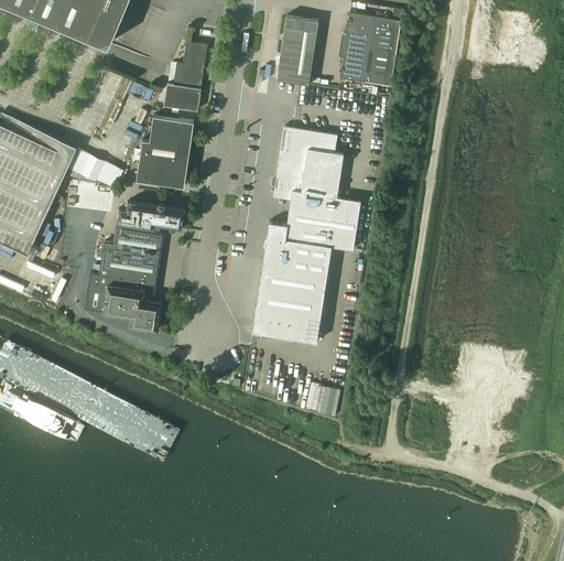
[(0,0),(108,46),(128,0),(0,0)]
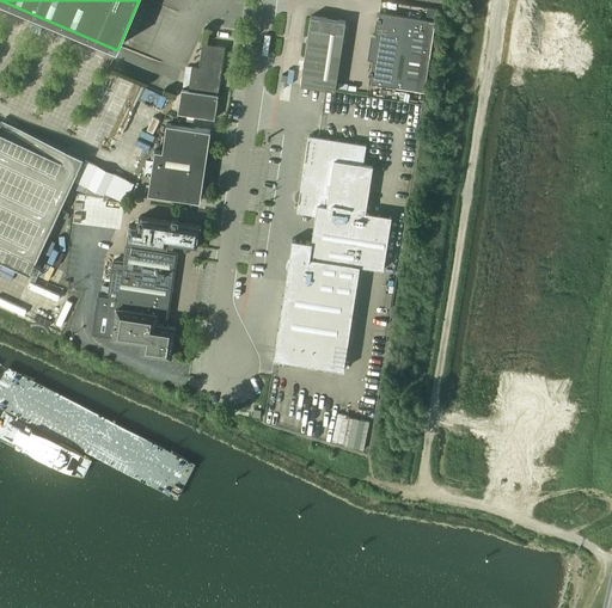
[(435,25),(380,16),(368,86),(424,96),(435,25)]
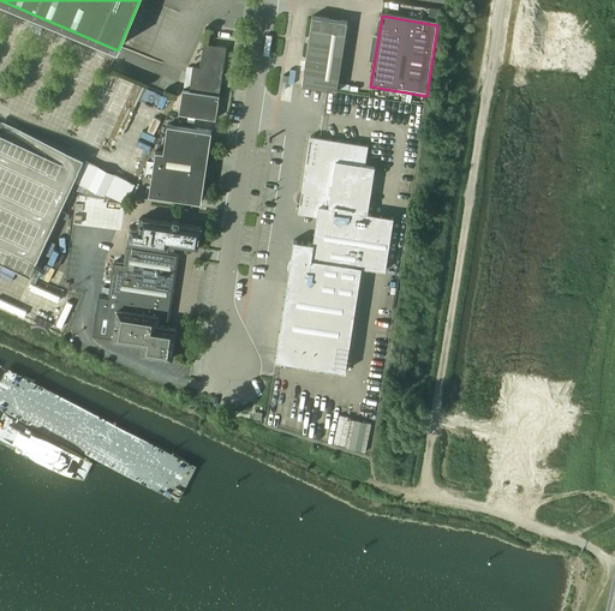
[(347,25),(312,21),(302,89),(336,94),(347,25)]
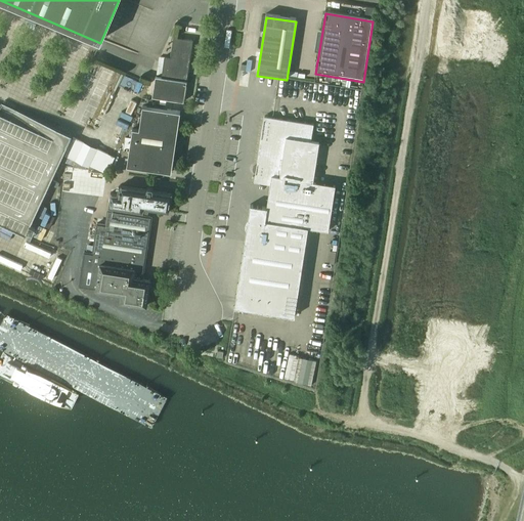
[(192,43),(173,40),(170,60),(165,59),(162,80),(156,79),(153,100),(183,104),(192,43)]
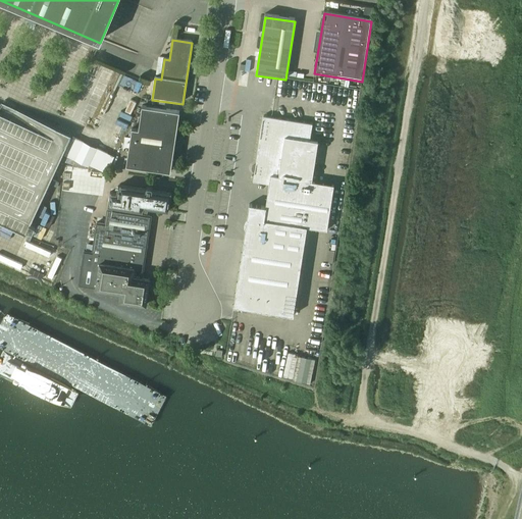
[(177,126),(179,114),(142,108),(139,132),(132,131),(126,168),(170,174),(172,162),(174,162),(179,126),(177,126)]
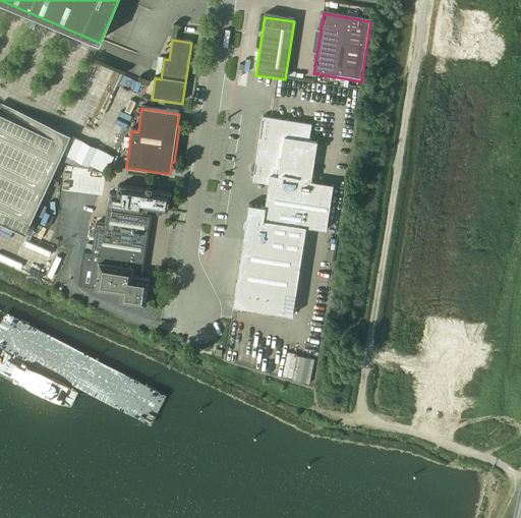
[(233,306),(233,308),(293,318),(300,272),(306,229),(327,232),(333,186),(311,183),(317,144),(309,142),(312,126),(303,125),(263,118),(254,167),(253,167),(252,168),(251,168),(251,169),(250,170),(250,171),(250,172),(251,173),(251,174),(252,174),(253,174),(253,175),(252,183),(269,185),(265,209),(248,206),(243,243),(240,263),(234,306),(233,306)]
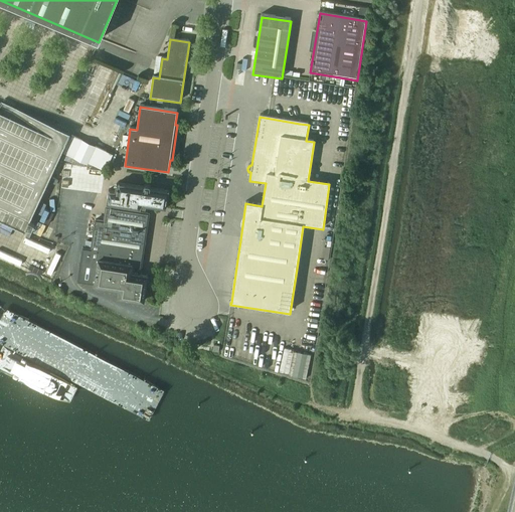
[(167,210),(170,193),(151,190),(151,189),(150,187),(146,186),(145,188),(144,189),(119,185),(118,194),(109,192),(107,205),(142,211),(142,214),(106,209),(104,223),(96,222),(93,237),(144,245),(149,215),(146,215),(147,207),(167,210)]
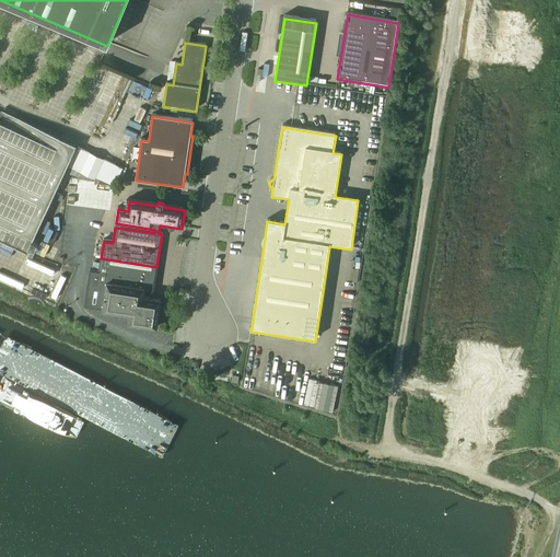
[(152,300),(156,267),(101,258),(98,274),(90,273),(84,309),(103,312),(103,313),(130,316),(129,326),(156,329),(161,302),(152,300)]
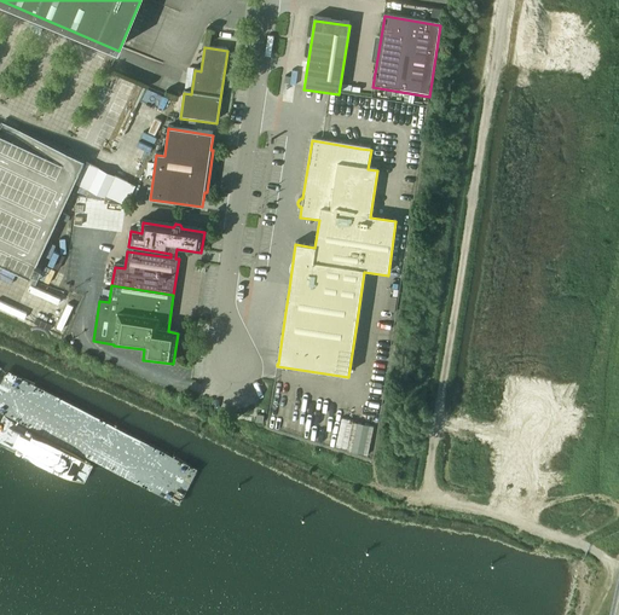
[(51,337),(55,331),(28,315),(24,321),(51,337)]
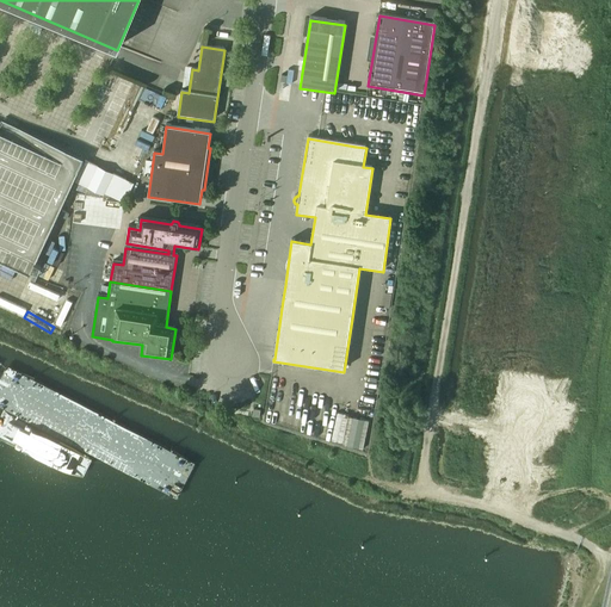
[(362,452),(368,423),(337,417),(331,446),(362,452)]
